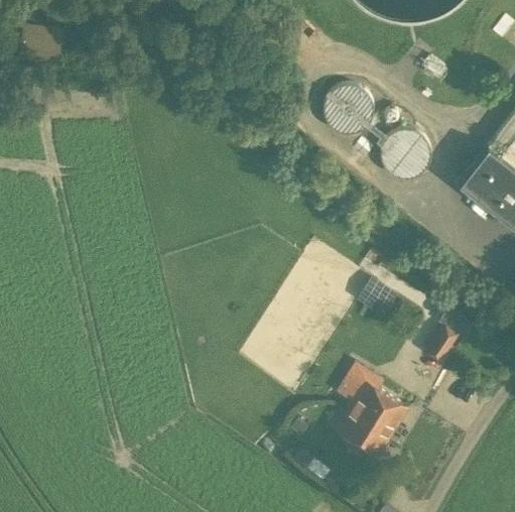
[(57,60),(59,40),(20,37),(18,57),(57,60)]
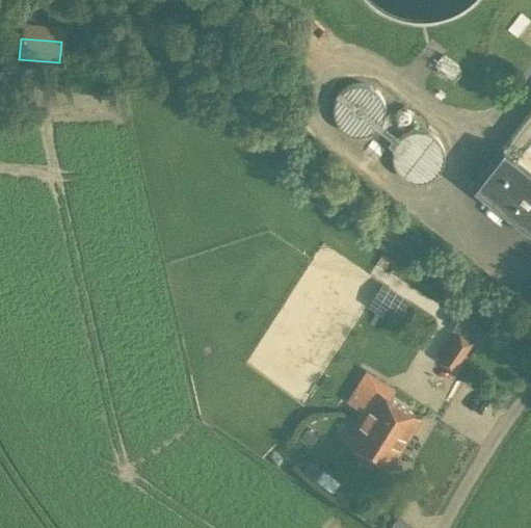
[(530,114),(474,189),(530,233),(530,114)]
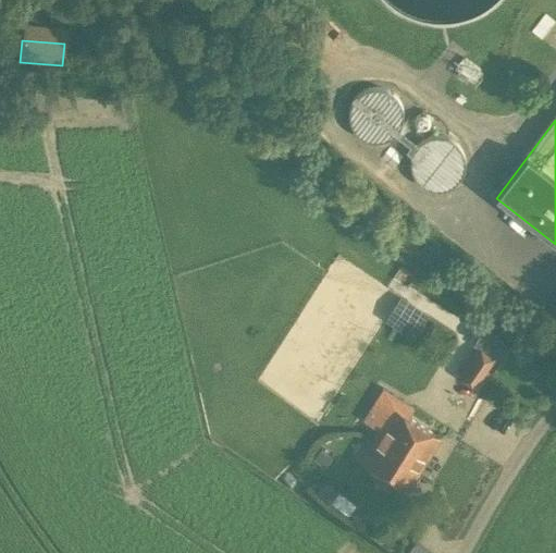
[(495,358),(504,344),(486,332),(478,347),(495,358)]
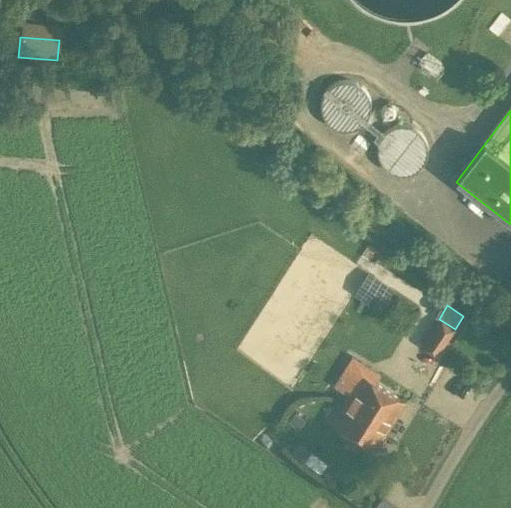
[(440,321),(421,349),(436,360),(456,332),(440,321)]
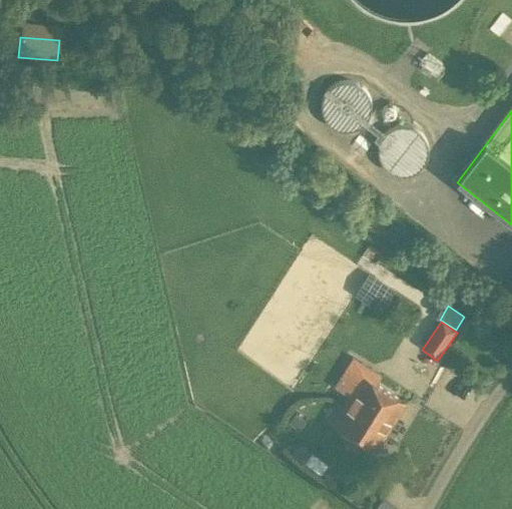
[(376,455),(406,406),(363,379),(332,427),(376,455)]
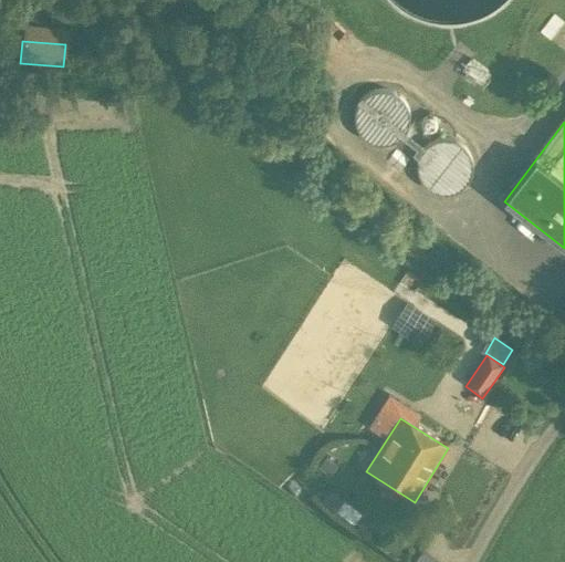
[(335,524),(336,523),(345,512),(333,502),(323,516),(335,524)]
